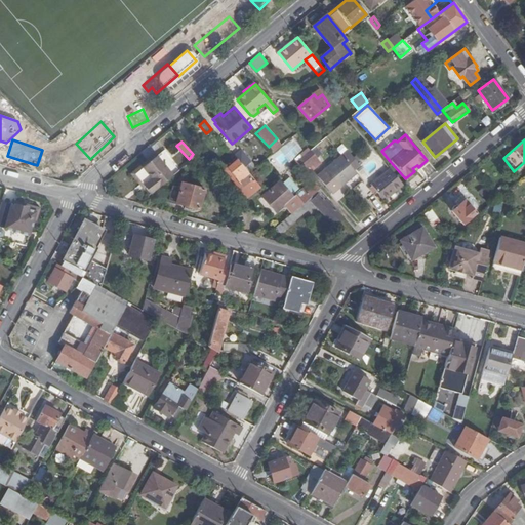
[(298,152),(291,144),(275,157),(278,161),(276,162),(281,168),(287,163),(286,162),(298,152)]
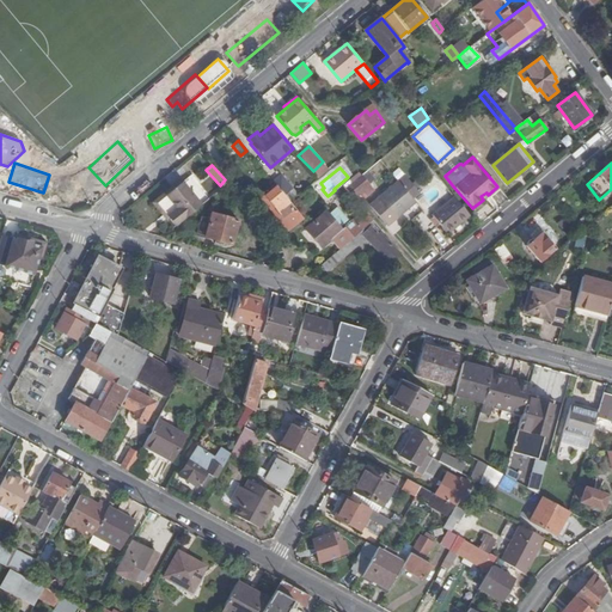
[(346,188),(359,203),(375,191),(369,185),(375,181),(367,170),(362,173),(362,175),(346,188)]
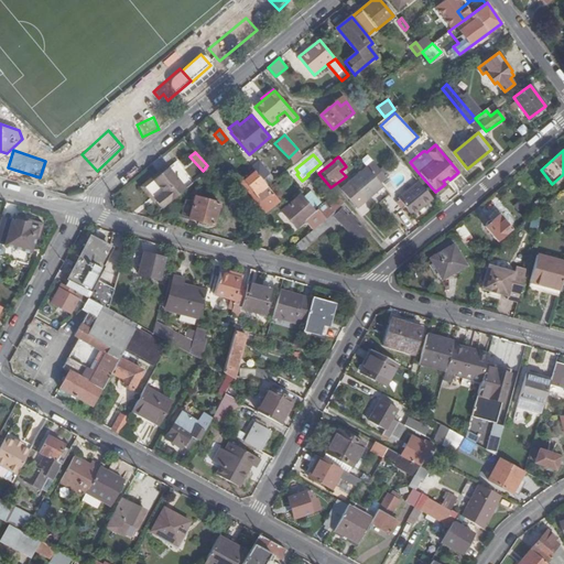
[(82,159),(52,166),(56,185),(86,179),(82,159)]
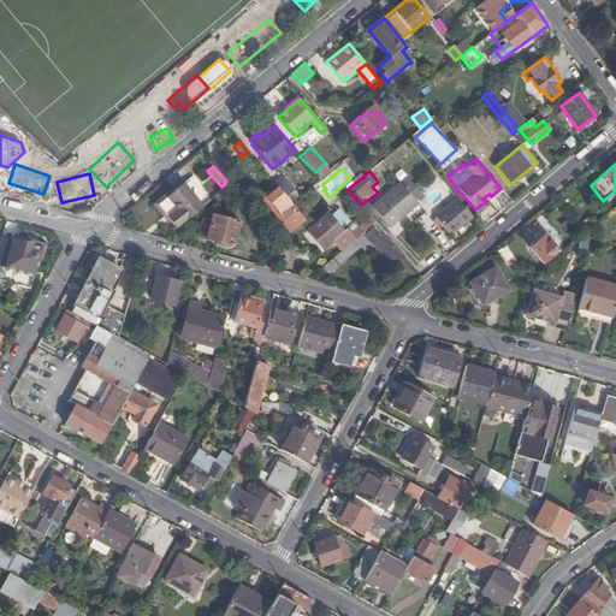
[(176,229),(212,199),(191,175),(154,205),(176,229)]
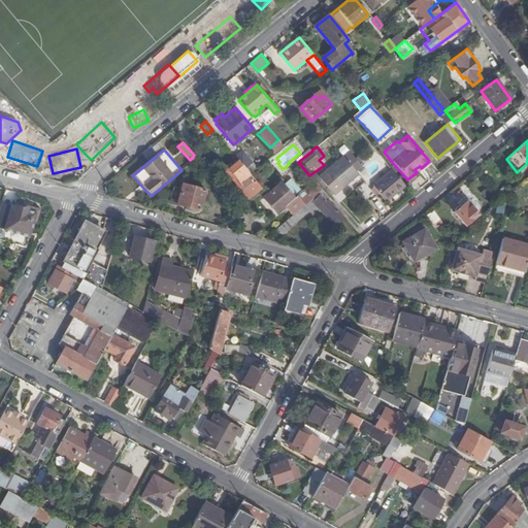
[(242,151),(235,157),(239,161),(244,168),(252,162),(242,151)]
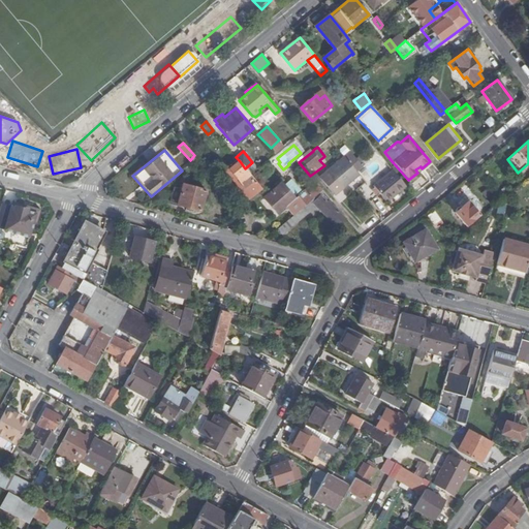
[(345,157),(345,158),(358,173),(364,168),(351,152),(345,157)]
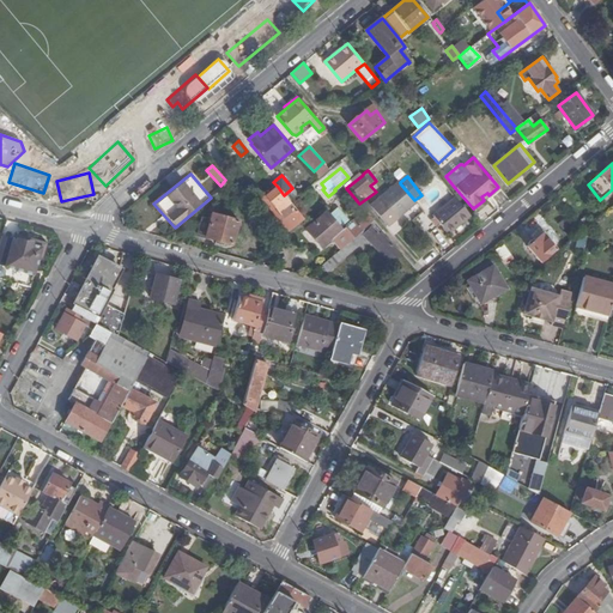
[(387,226),(417,204),(414,200),(400,183),(371,207),(387,226)]
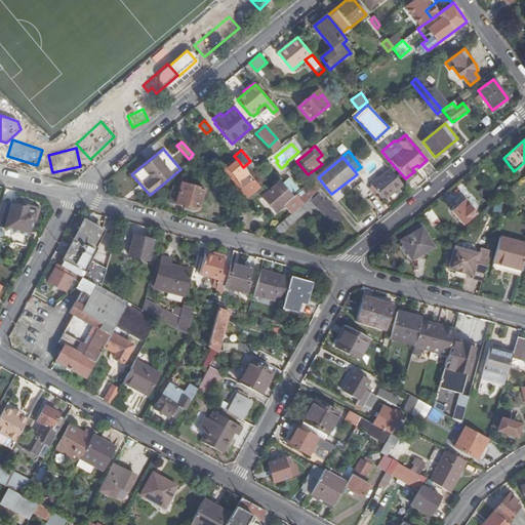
[(247,199),(261,189),(248,173),(243,167),(238,160),(227,168),(231,173),(229,175),(247,199)]
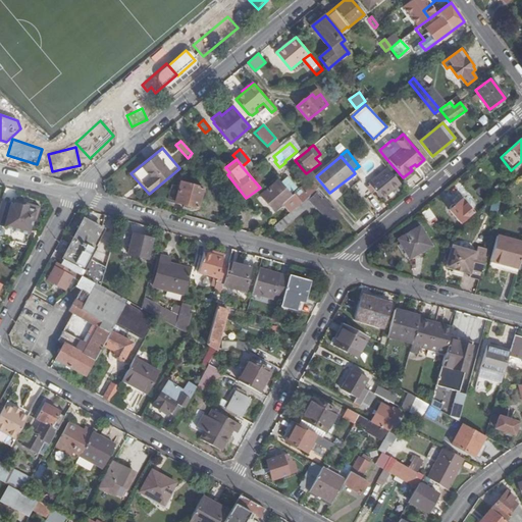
[(381,200),(400,184),(387,168),(368,185),(381,200)]
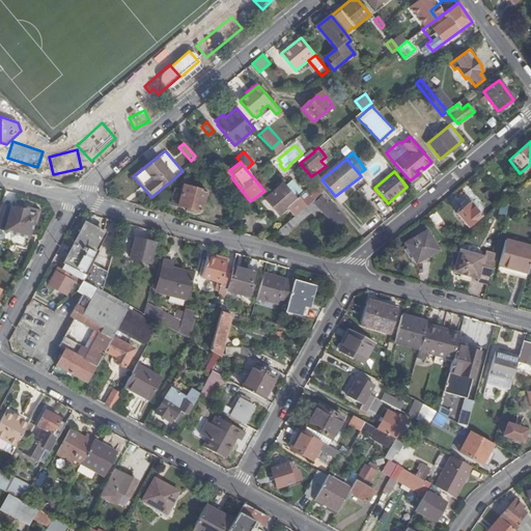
[(312,201),(324,192),(317,185),(308,193),(306,191),(296,199),(283,184),(264,198),(278,215),(286,207),(294,217),(312,201)]
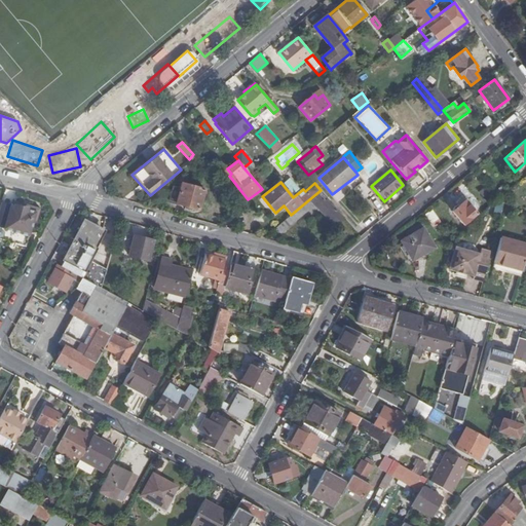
[(176,203),(198,210),(203,190),(182,184),(176,203)]
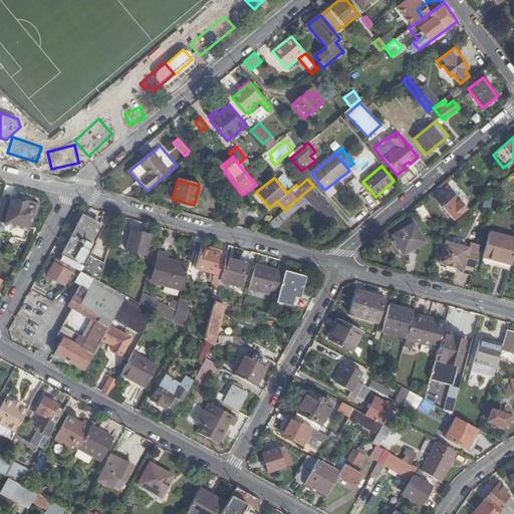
[(484,195),(490,191),(495,187),(490,182),(480,190),(484,195)]
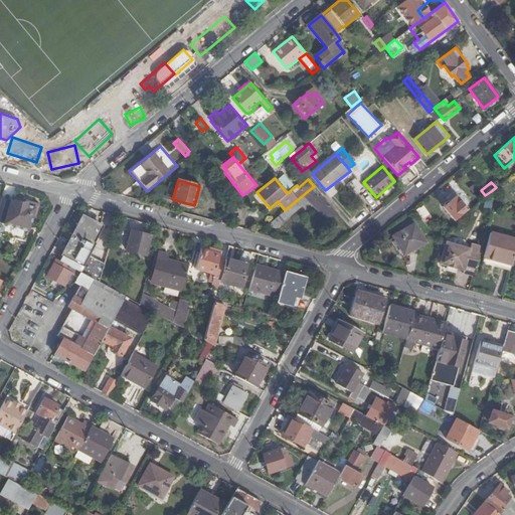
[(327,220),(336,212),(322,198),(321,199),(312,190),(305,197),(303,195),(285,210),(283,212),(287,217),(308,200),(327,220)]
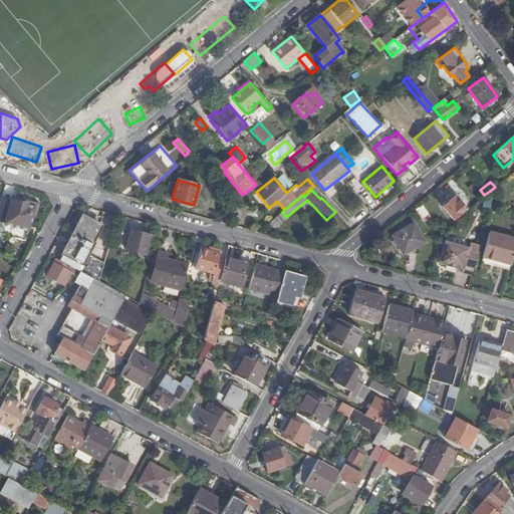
[(37,204),(11,197),(3,224),(27,231),(31,216),(34,217),(37,204)]
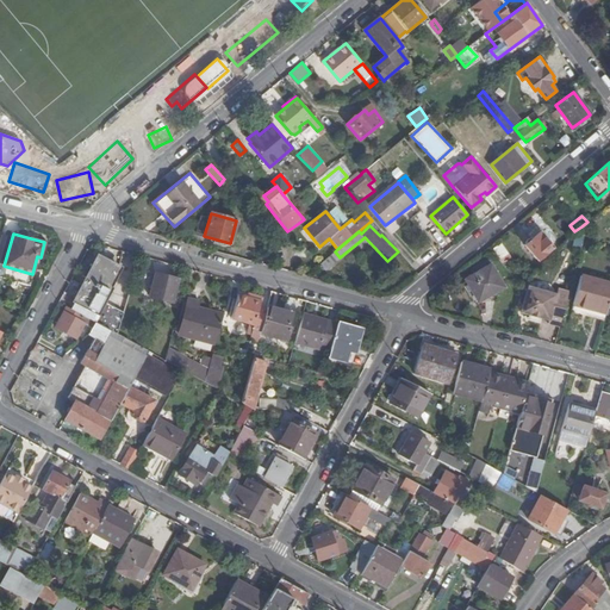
[(534,240),(533,238),(524,246),(537,262),(553,249),(540,235),(534,240)]
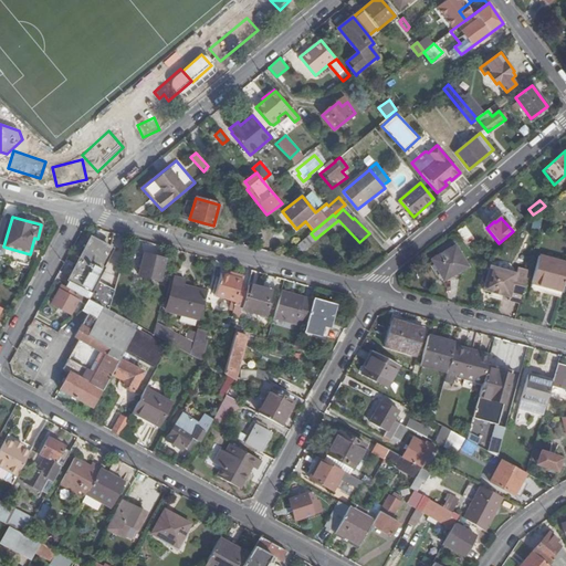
[(307,236),(297,244),(302,251),(313,242),(307,236)]
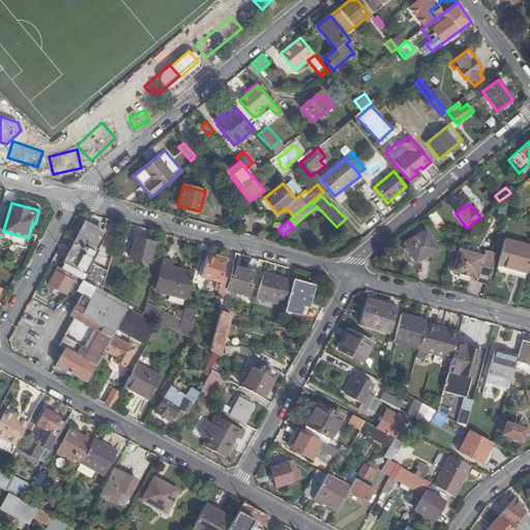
[(82,281),(89,284),(93,276),(97,268),(88,263),(104,234),(85,224),(64,262),(65,262),(61,269),(82,281)]
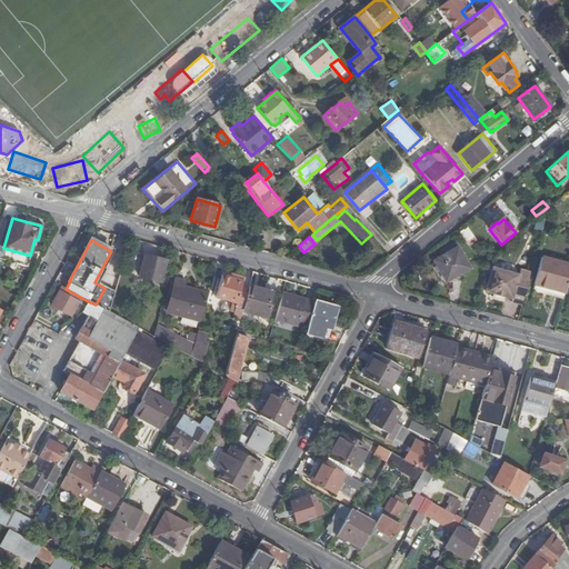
[(446,283),(470,270),(458,249),(435,262),(446,283)]
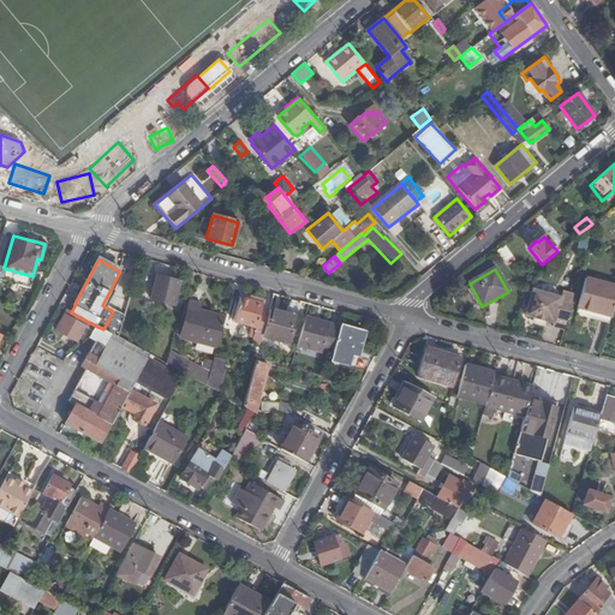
[(173,305),(179,281),(156,275),(150,300),(173,305)]
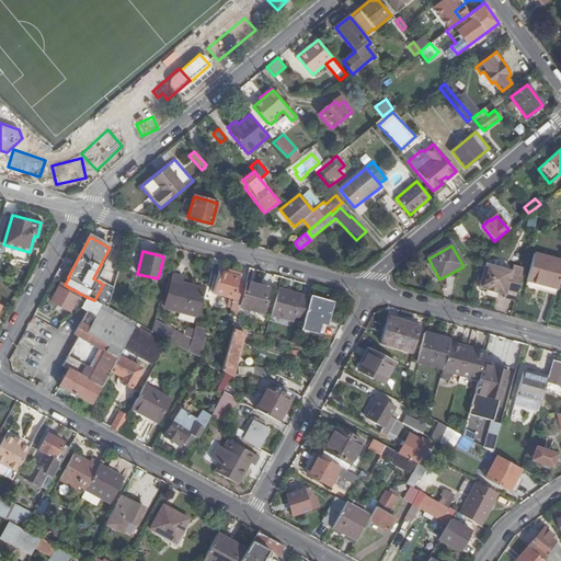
[(557,288),(560,271),(560,261),(534,254),(525,287),(545,293),(546,286),(557,288)]
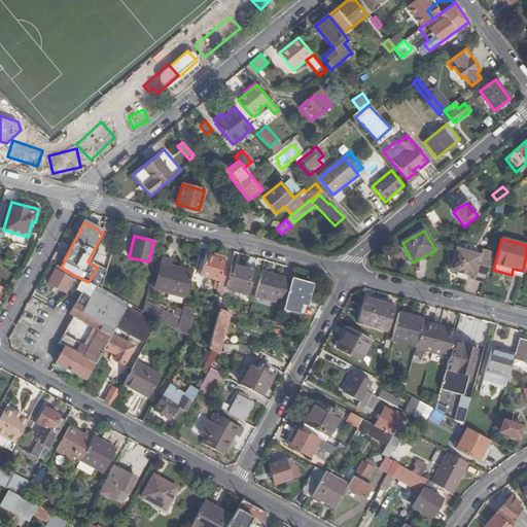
[(483,282),(491,252),(483,250),(482,254),(457,248),(451,271),(475,277),(475,280),(483,282)]
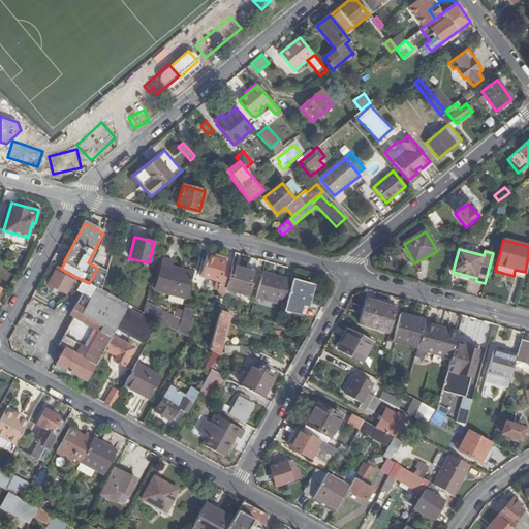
[(225,287),(230,270),(223,268),(225,260),(213,257),(206,256),(199,277),(219,282),(218,285),(225,287)]
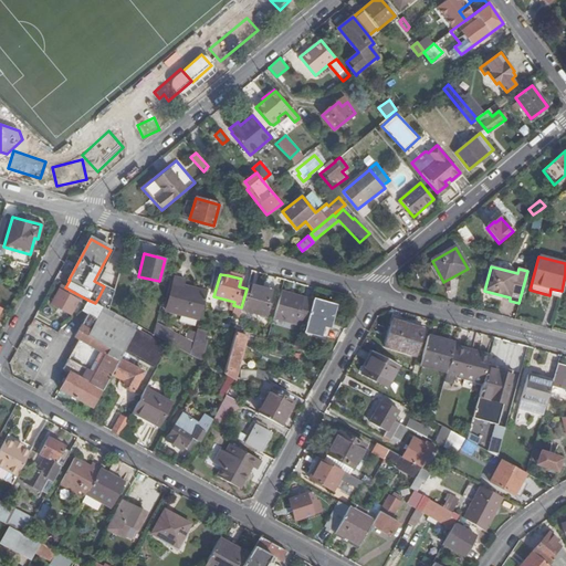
[(199,320),(207,292),(182,286),(185,279),(175,276),(166,310),(199,320)]
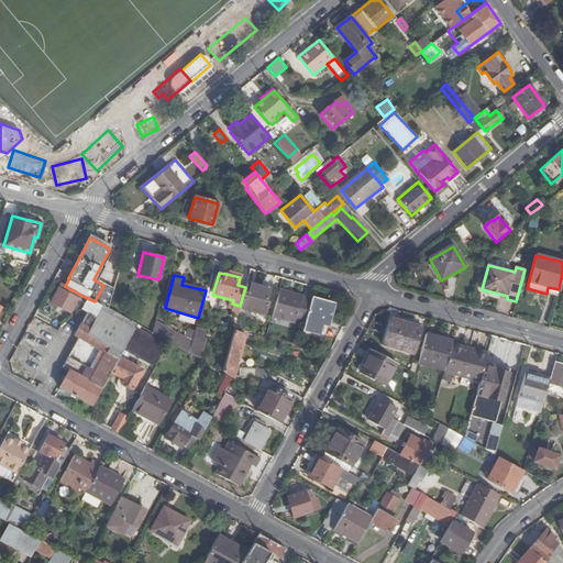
[(84,304),(87,298),(65,286),(61,284),(50,302),(69,312),(77,299),(84,304)]
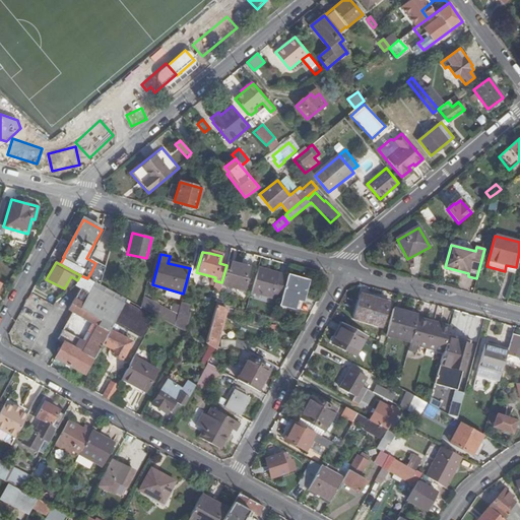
[(249,268),(228,262),(226,265),(221,282),(221,283),(243,289),(249,268)]
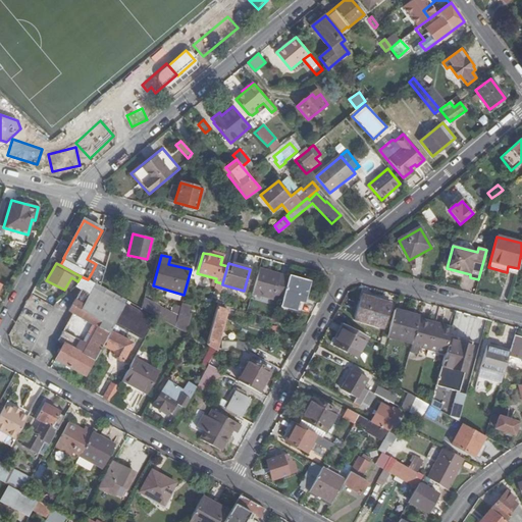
[(94,274),(91,281),(99,286),(105,268),(96,264),(92,272),(94,274)]
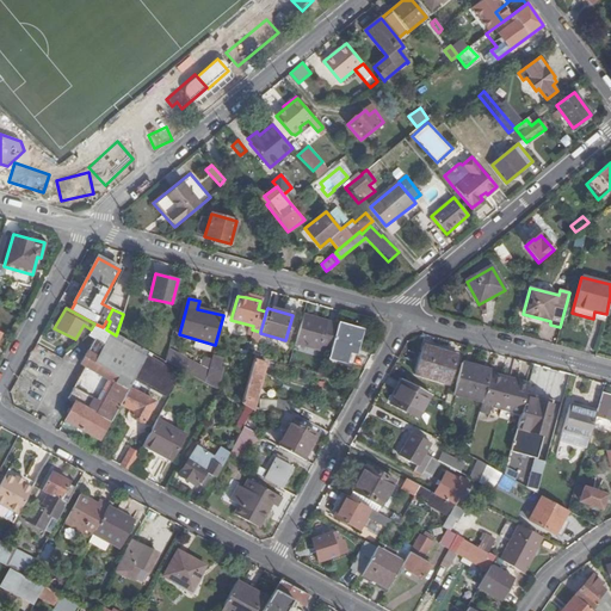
[(604,321),(606,314),(594,312),(593,319),(604,321)]
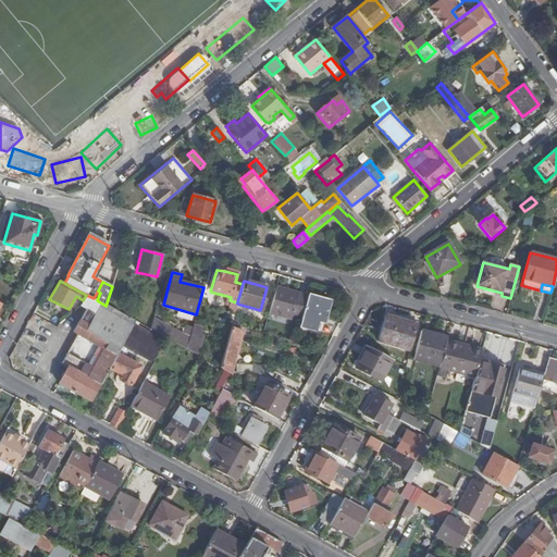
[(307,295),(275,287),(269,312),(289,318),(292,312),(301,314),(307,295)]
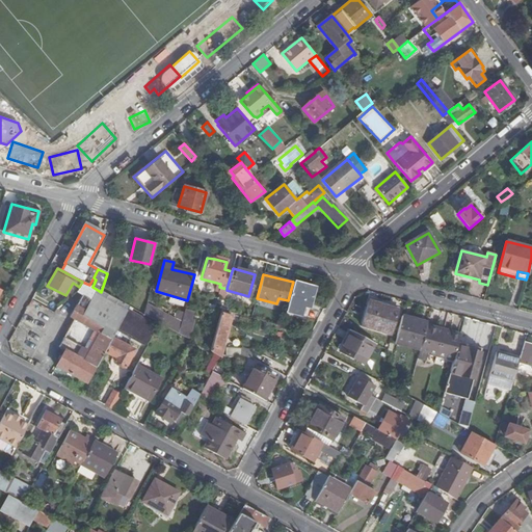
[(92,287),(89,285),(82,282),(79,287),(76,292),(82,295),(70,317),(74,319),(59,347),(65,351),(56,367),(87,383),(116,330),(128,310),(129,307),(104,293),(101,292),(92,287)]
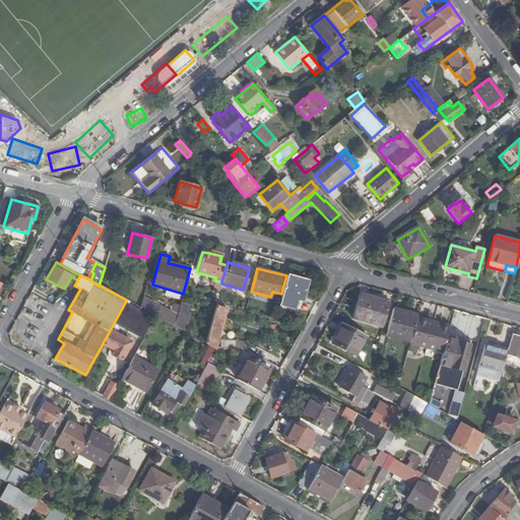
[(307,281),(286,275),(281,294),(278,307),(294,311),(297,299),(302,301),(307,281)]
